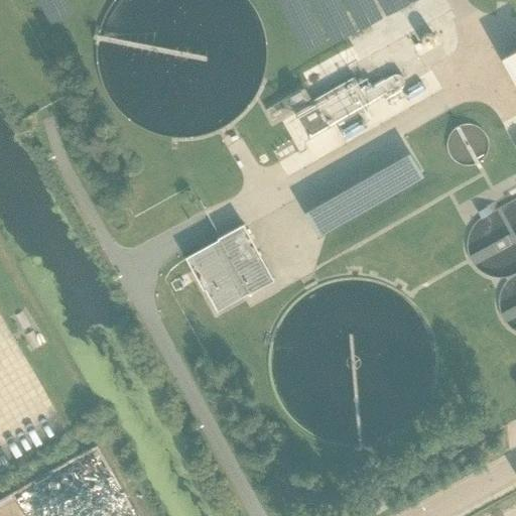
[(515,48),(500,57),(515,85),(515,48)]
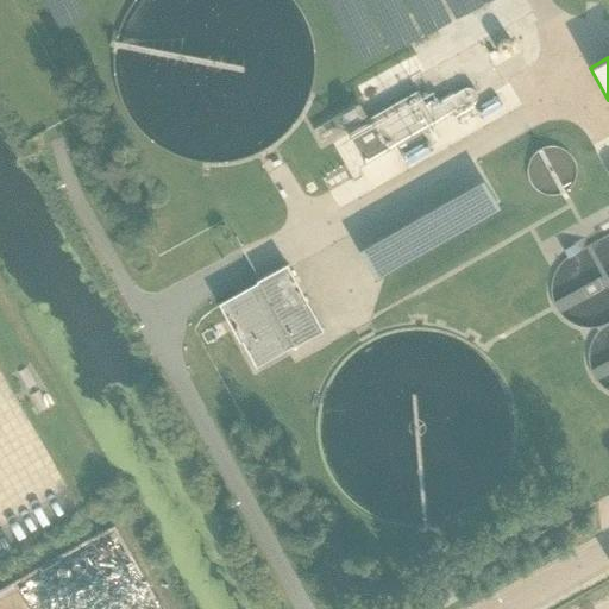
[(363,161),(387,148),(374,121),(350,135),(363,161)]
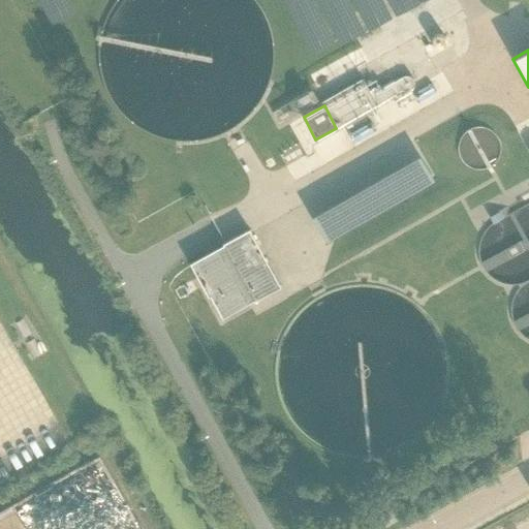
[(366,207),(383,200),(378,186),(361,192),(366,207)]
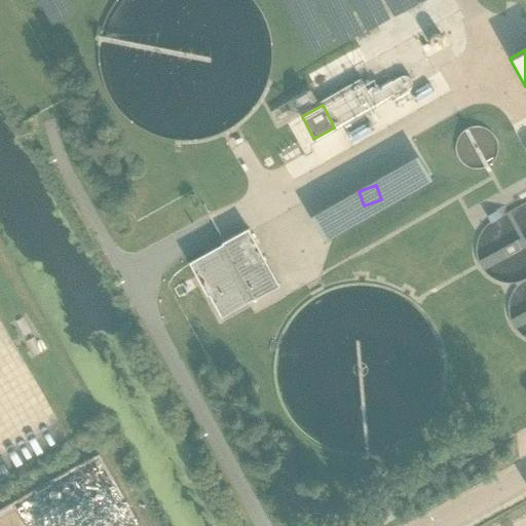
[(254,300),(280,286),(272,271),(271,272),(249,231),(250,230),(249,229),(222,242),(223,243),(224,246),(192,264),(192,265),(194,264),(222,315),(225,314),(224,311),(252,296),(254,300)]
